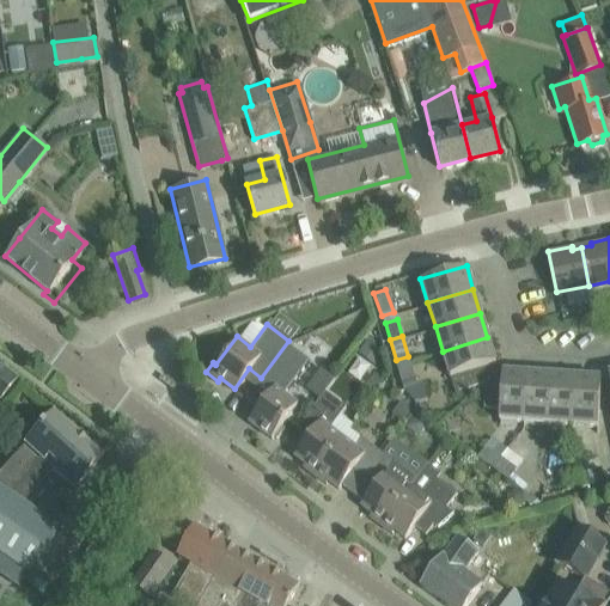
[(455,389),(483,380),(498,365),(494,360),(487,337),(481,338),(443,352),(455,389)]
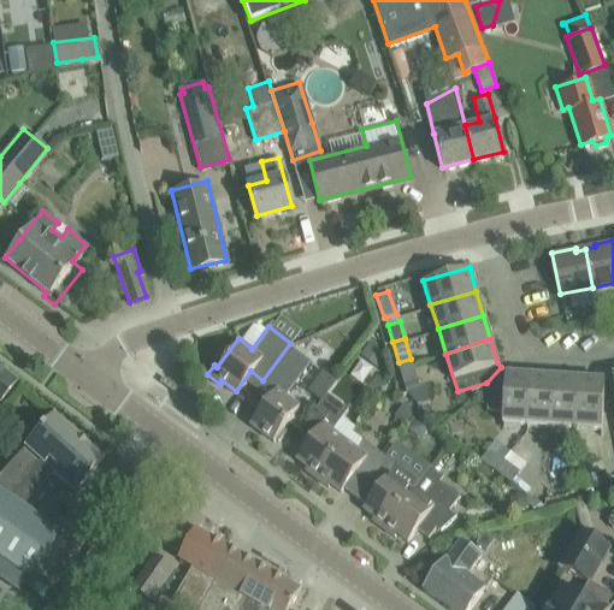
[(365,342),(353,369),(369,375),(381,349),(365,342)]
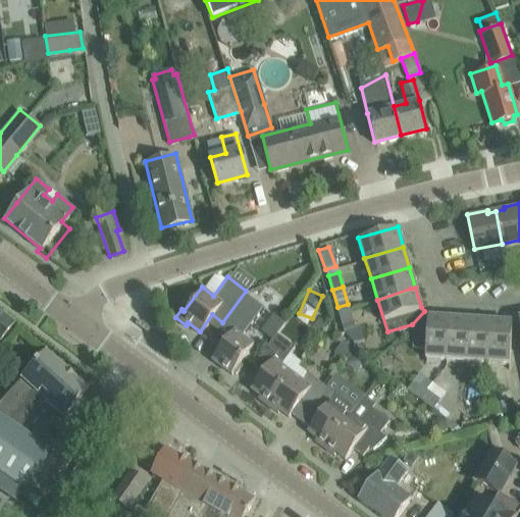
[(230,372),(231,370),(235,371),(241,364),(238,362),(252,344),(240,334),(263,304),(246,291),(222,322),(231,328),(210,357),(230,372)]
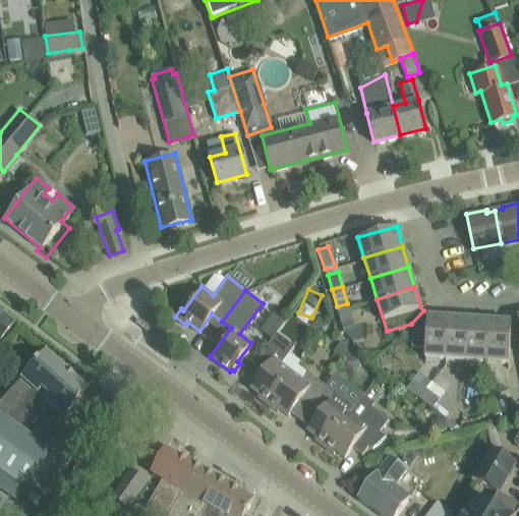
[(410,345),(423,345),(423,356),(444,357),(447,316),(425,314),(423,310),(411,324),(410,345)]
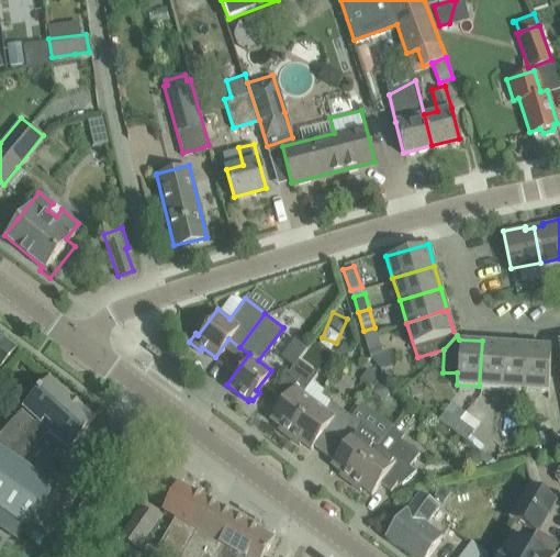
[(0,361),(12,346),(0,336),(0,361)]
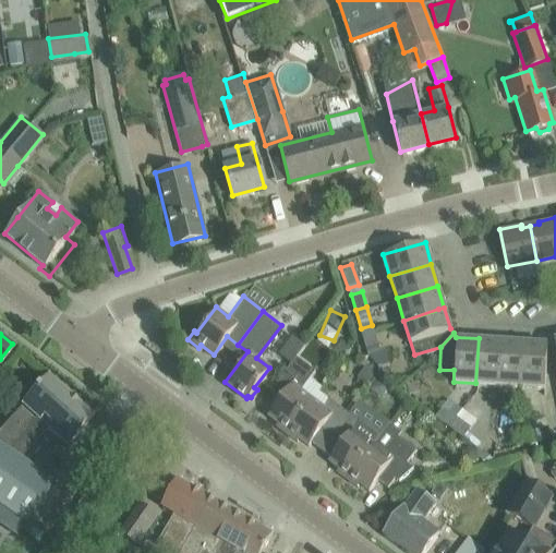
[(375,335),(364,338),(369,355),(371,359),(375,363),(378,364),(381,364),(387,363),(383,350),(379,351),(375,335)]
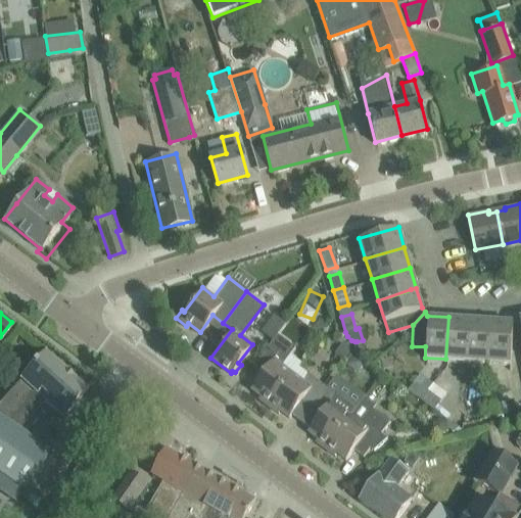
[(467,360),(470,319),(448,317),(445,359),(467,360)]
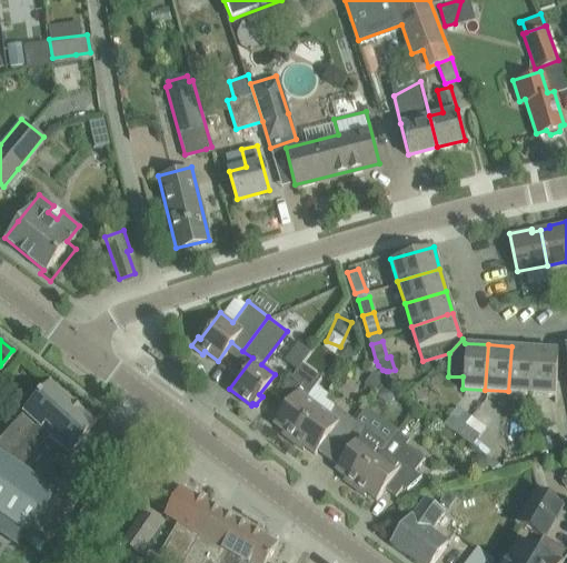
[(531,393),(534,348),(511,347),(508,391),(531,393)]
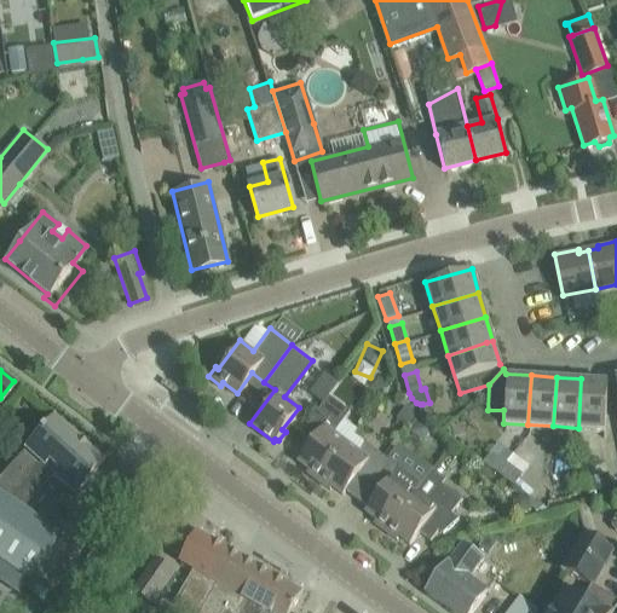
[(603,429),(606,380),(581,379),(578,428),(603,429)]
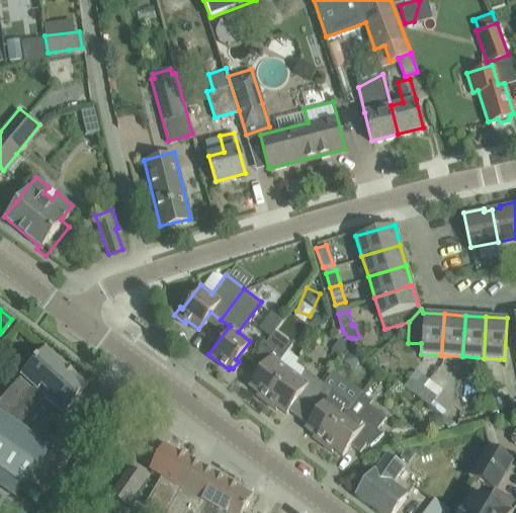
[(260,367),(248,383),(257,391),(255,393),(265,401),(288,369),(278,361),(283,353),(291,342),(274,329),(263,345),(262,344),(250,360),(260,367)]
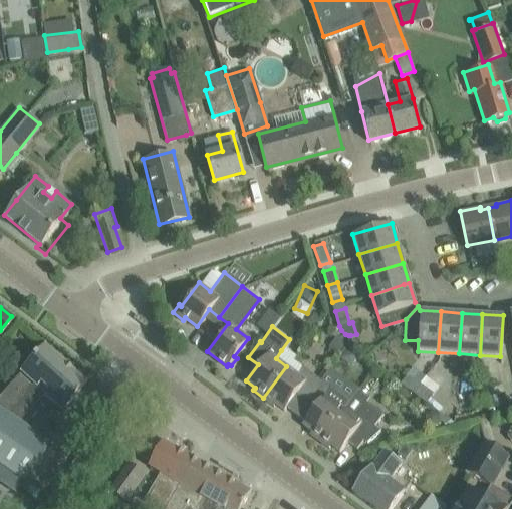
[(28,357),(0,389),(0,409),(22,424),(34,407),(28,403),(37,390),(59,407),(83,380),(41,342),(28,357)]
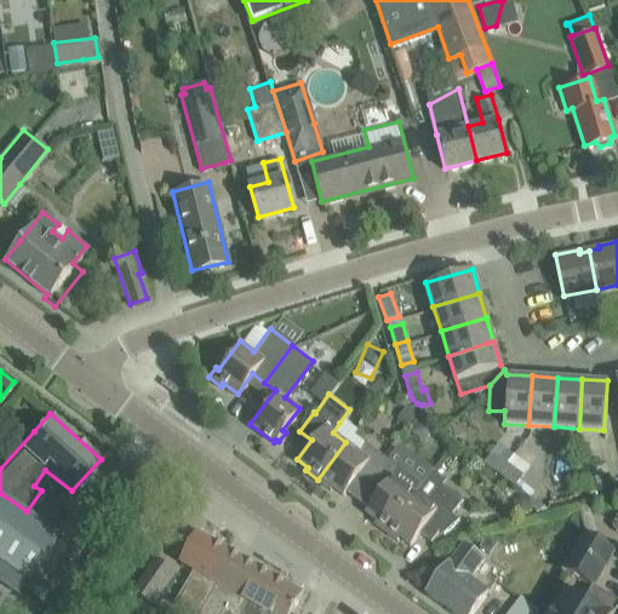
[(365,442),(359,451),(345,442),(318,480),(328,487),(331,485),(342,493),(356,472),(368,482),(385,458),(365,442)]
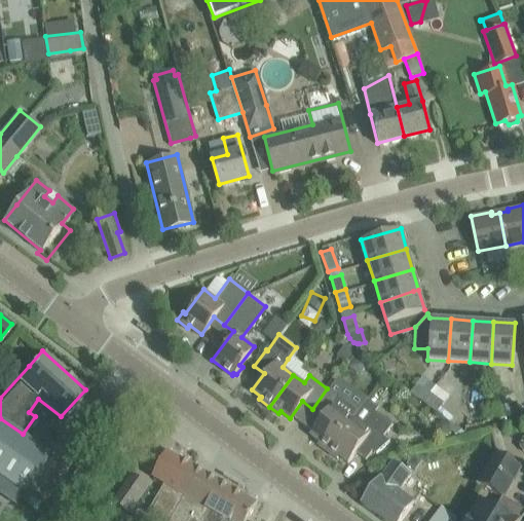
[(422,401),(428,391),(417,380),(409,391),(422,401)]
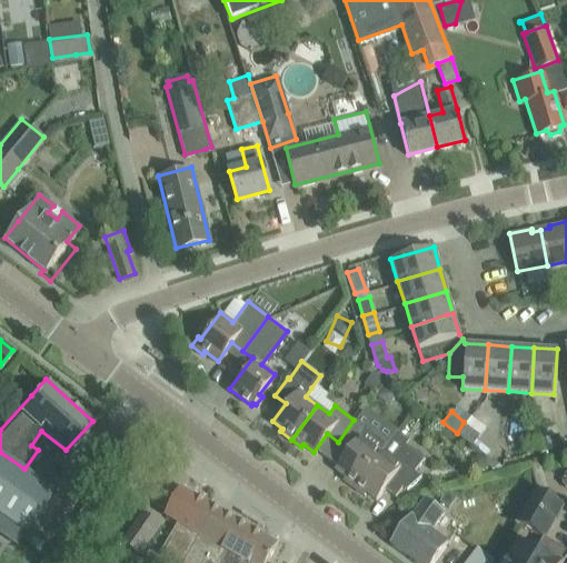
[(479,433),(485,424),(470,413),(464,422),(457,433),(470,443),(479,433)]
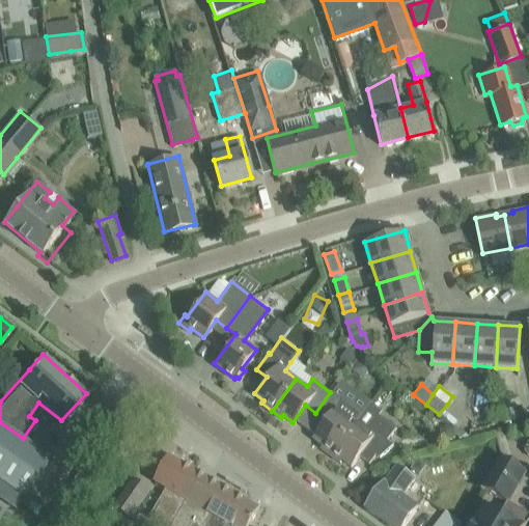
[(324,419),(311,436),(321,443),(318,445),(329,453),(363,409),(362,409),(351,400),(347,405),(330,392),(315,413),(324,419)]
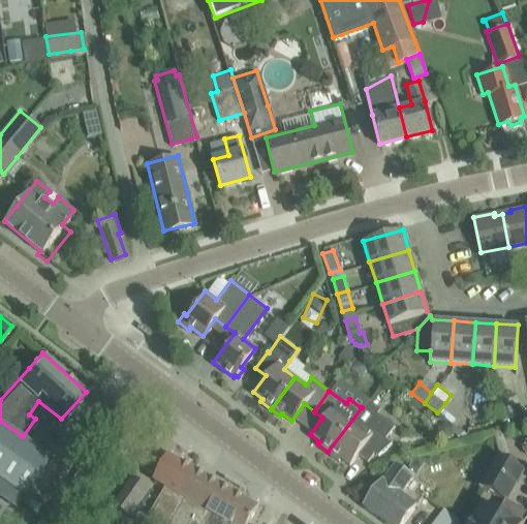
[(368,398),(361,407),(362,407),(328,452),(337,459),(339,456),(348,463),(361,447),(371,454),(383,437),(393,425),(375,411),(378,406),(368,398)]
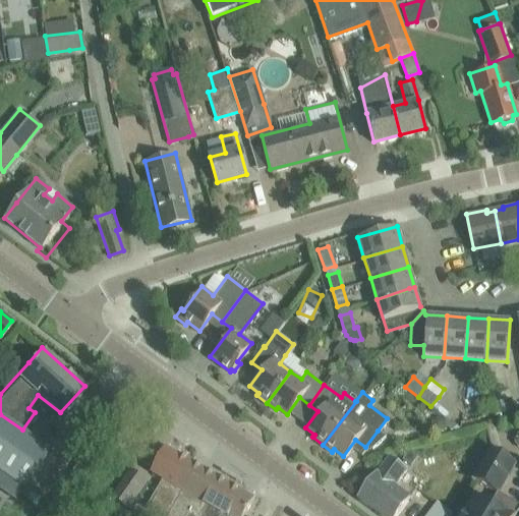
[(518,405),(518,394),(502,399),(504,409),(513,407),(518,405)]
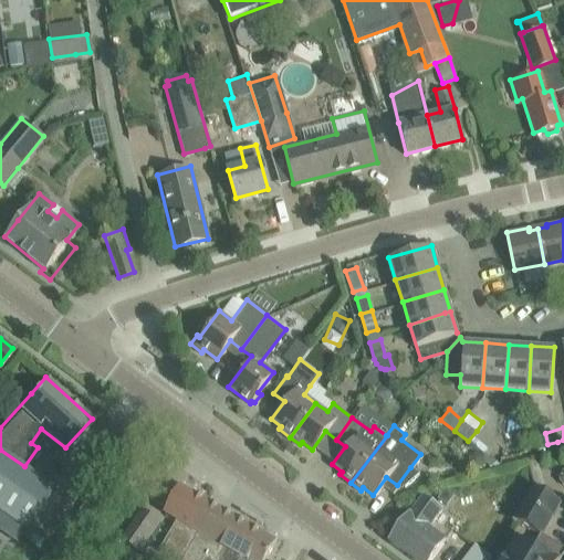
[(0,509),(6,513),(24,525),(52,485),(24,466),(0,450),(0,509)]
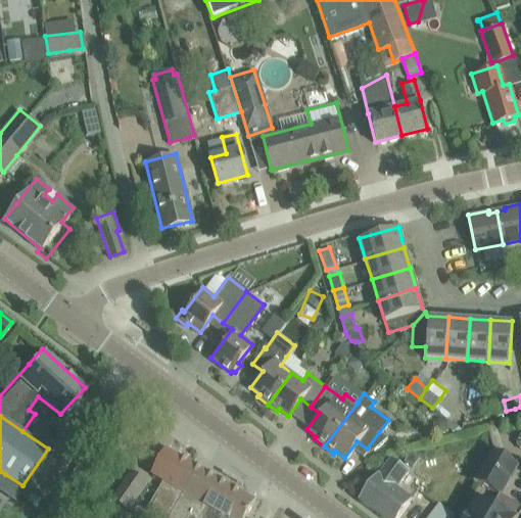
[(164,446),(150,472),(161,479),(145,507),(163,517),(164,517),(182,489),(176,485),(189,461),(164,446)]
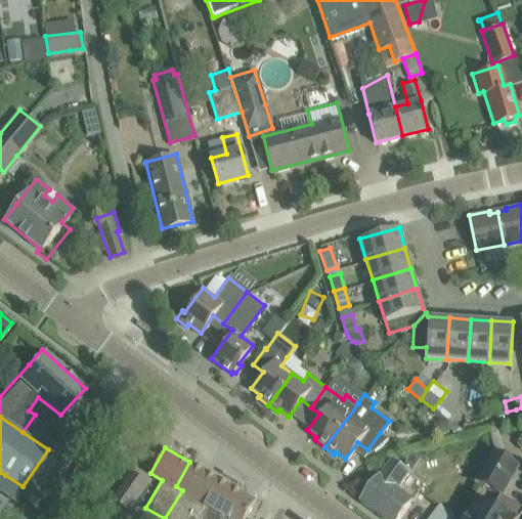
[(410,450),(403,461),(410,466),(418,456),(410,450)]
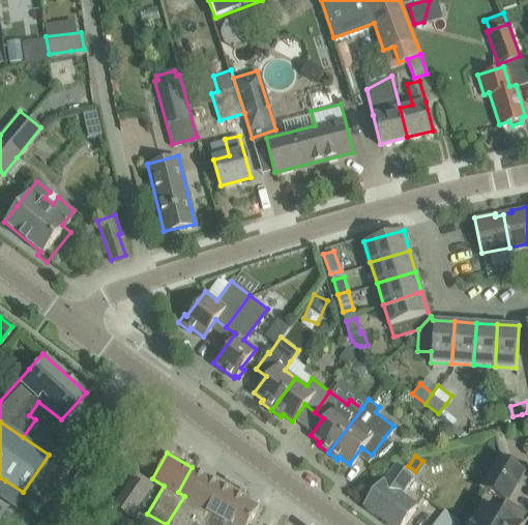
[(524,471),(500,457),(481,488),(505,502),(524,471)]
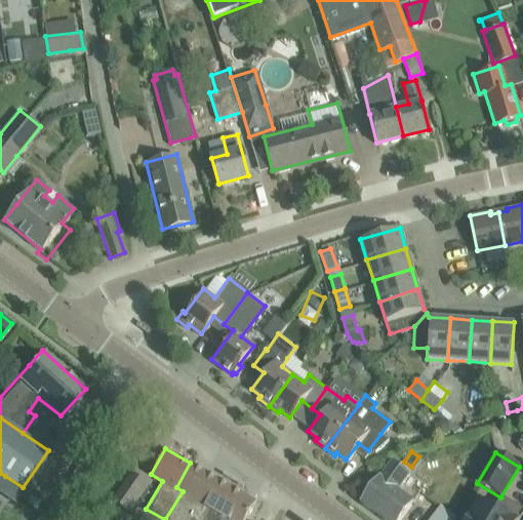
[(389,458),(370,484),(359,501),(385,519),(395,519),(411,498),(396,488),(408,473),(389,458)]
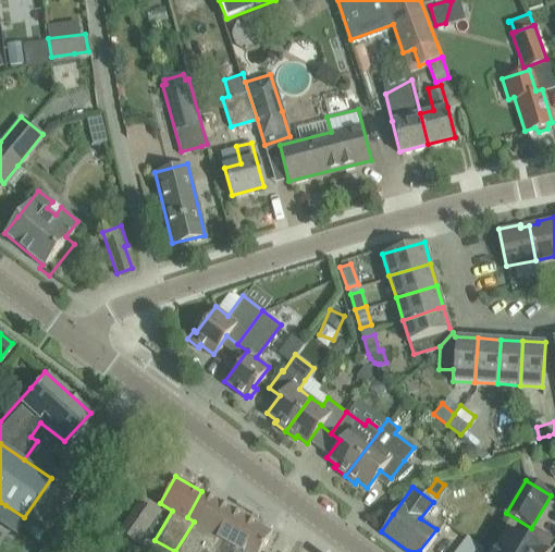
[(257,551),(270,531),(201,491),(187,517),(194,522),(175,551),(257,551)]
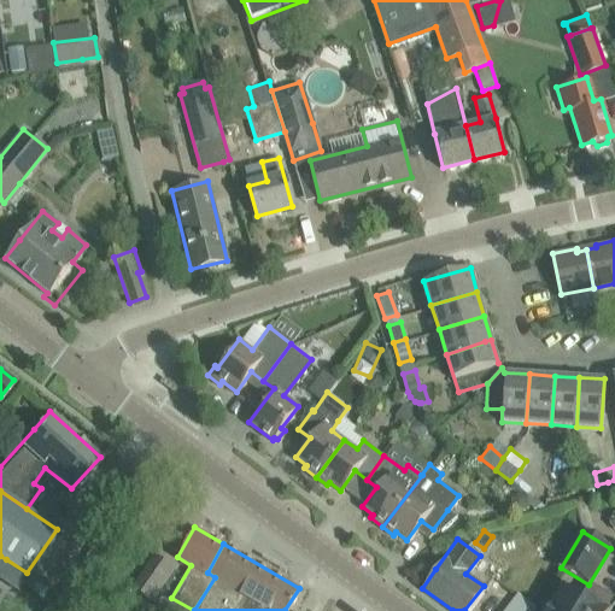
[(151,599),(173,568),(153,553),(132,586),(151,599)]
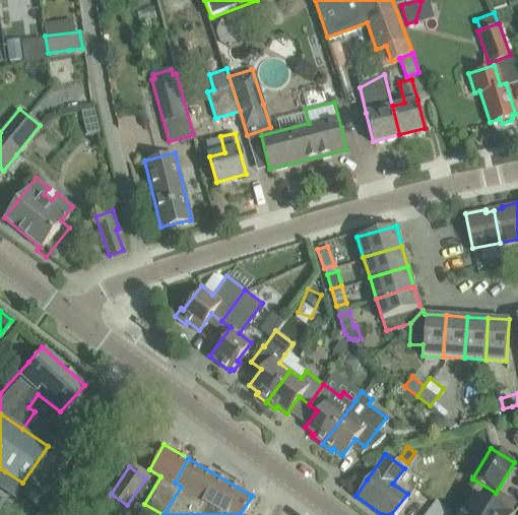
[(510,514),(472,493),(459,514),(510,514)]
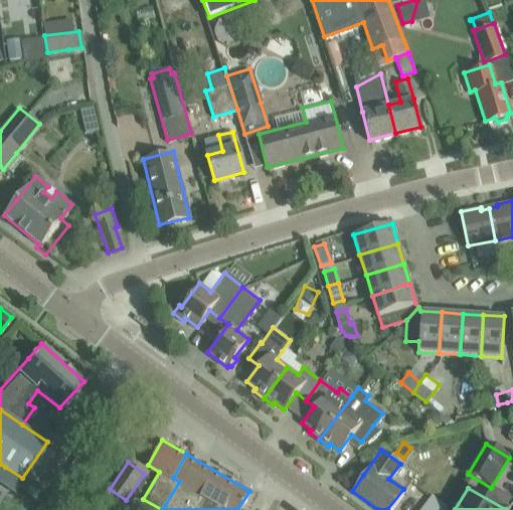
[(413,509),(437,509),(444,501),(428,491),(413,509)]
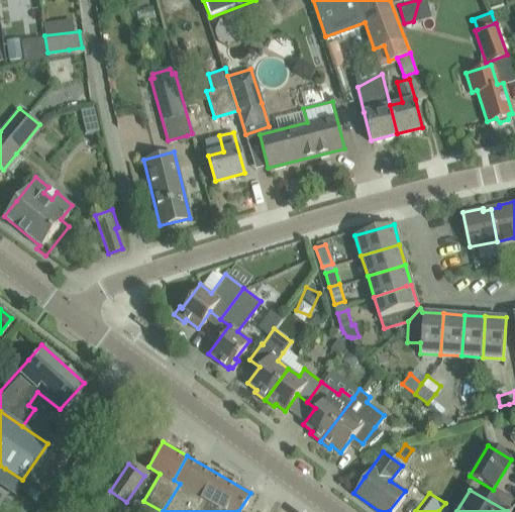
[(97,511),(115,511),(119,507),(104,496),(94,510),(97,511)]
